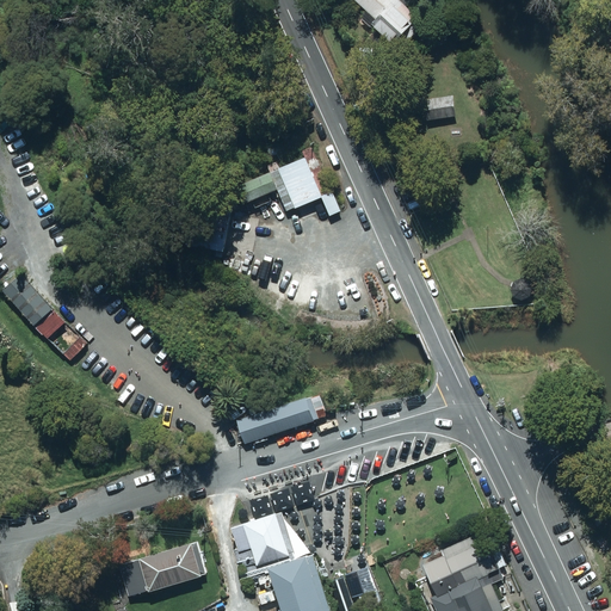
[(355,0),(376,20),(372,24),(400,50),(425,23),(400,0),(355,0)]
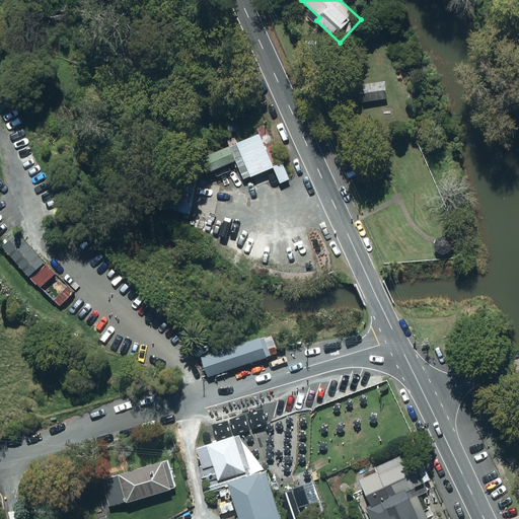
[(385,82),(361,85),(363,102),(387,99),(385,82)]
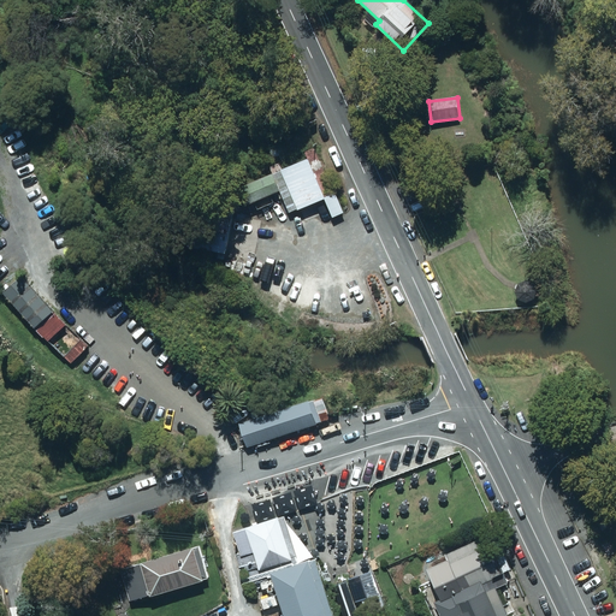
[(279,161),(270,165),(289,209),(297,206),(298,208),(326,196),(325,194),(332,191),(312,147),(304,149),(307,155),(282,167),(279,161)]
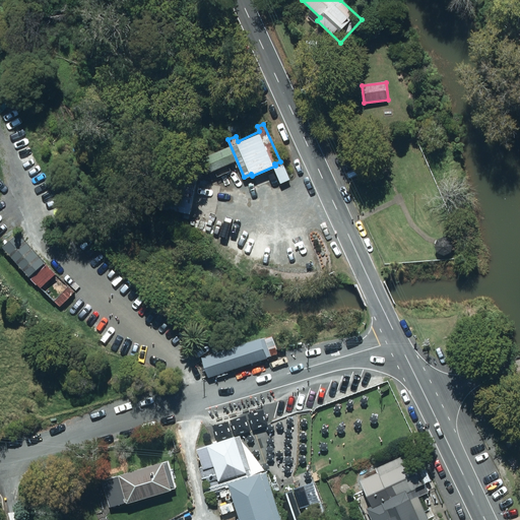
[(206,171),(236,158),(230,144),(200,156),(206,171)]
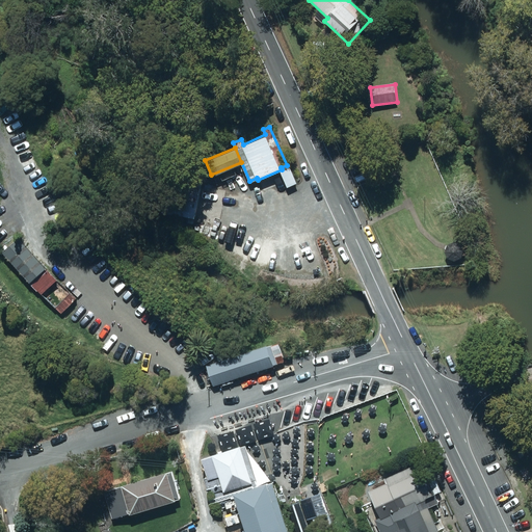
[(171,167),(163,210),(194,216),(204,174),(171,167)]
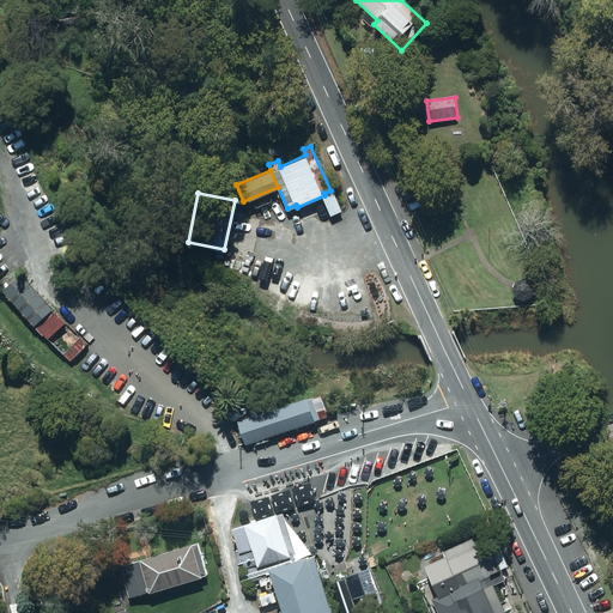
[(232,259),(230,267),(250,272),(253,262),(232,259)]
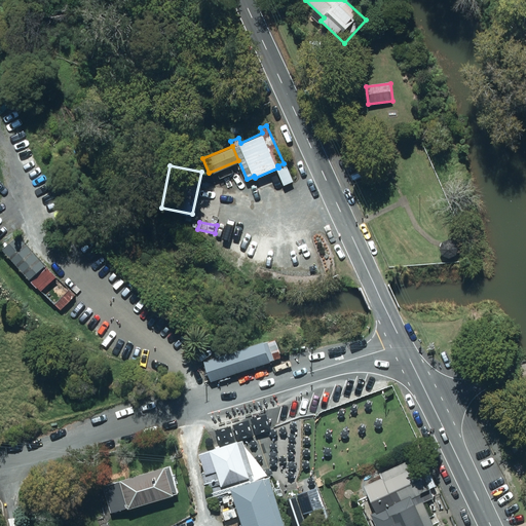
[(17,234),(3,248),(30,277),(45,264),(17,234)]
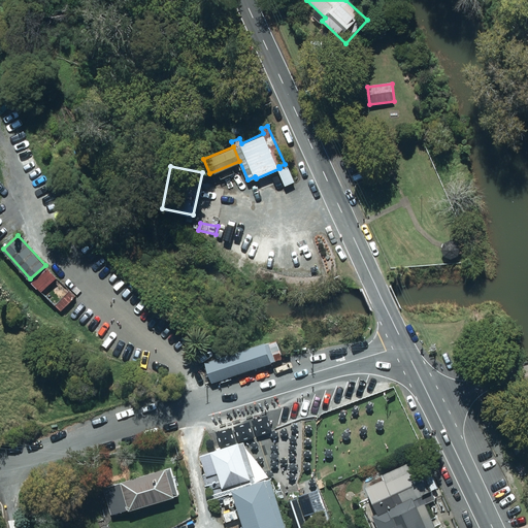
[(442,248),(444,254),(451,257),(457,255),(460,249),(458,241),(452,239),(444,241),(442,246),(442,248)]
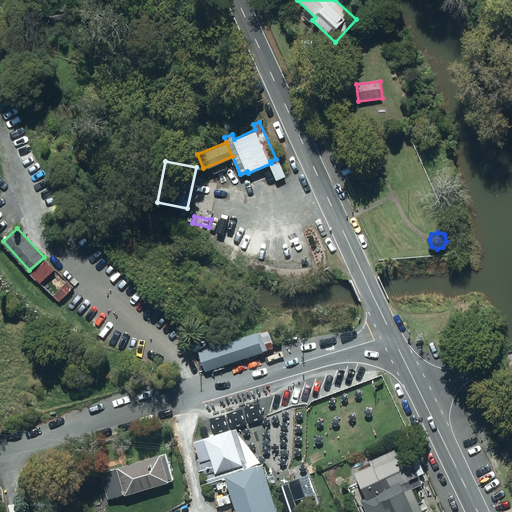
[(48,261),(34,275),(58,300),(73,286),(48,261)]
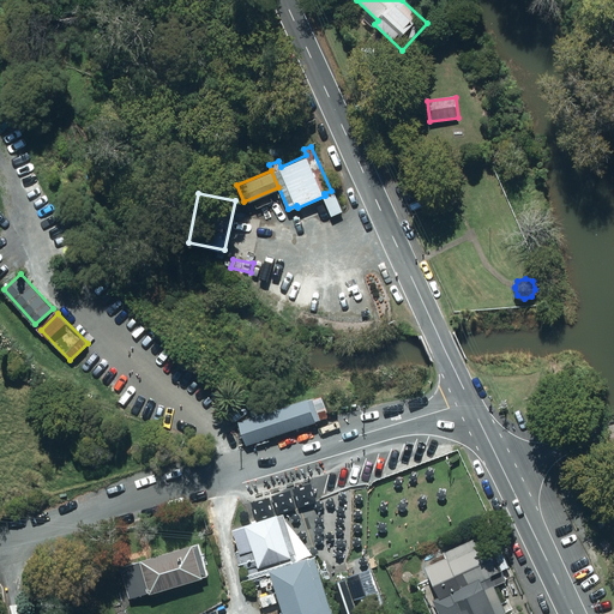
[(308,396),(239,420),(246,444),(317,420),(308,396)]
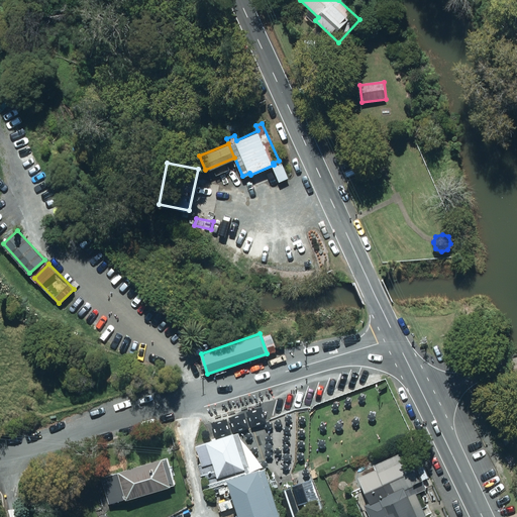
[(202,463),(197,464),(202,480),(217,475),(217,478),(246,468),(245,466),(249,464),(238,432),(196,446),(202,463)]
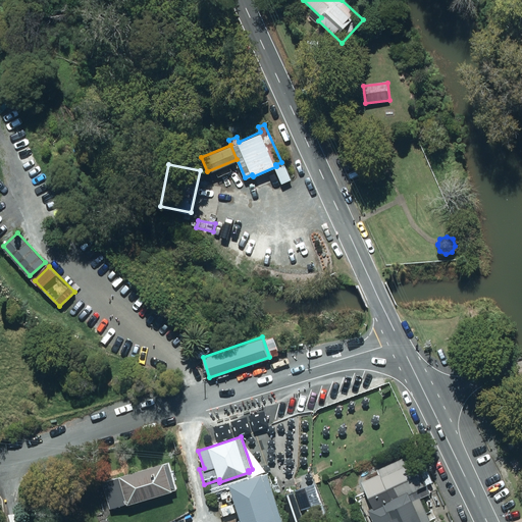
[(420,521),(411,500),(427,492),(423,483),(417,470),(410,453),(374,468),(376,472),(359,480),(364,490),(353,496),(365,521),(420,521)]
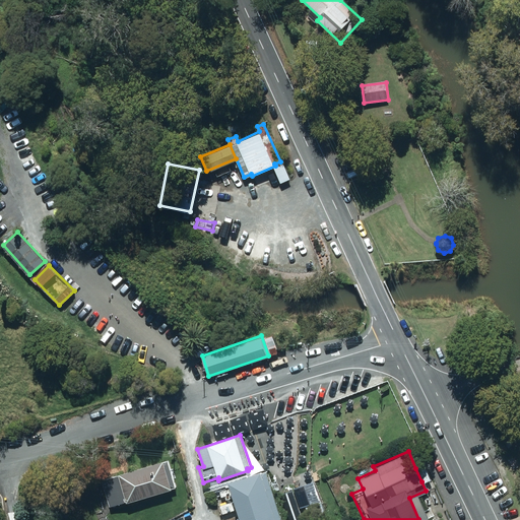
[(110,507),(177,486),(169,460),(102,479),(110,507)]
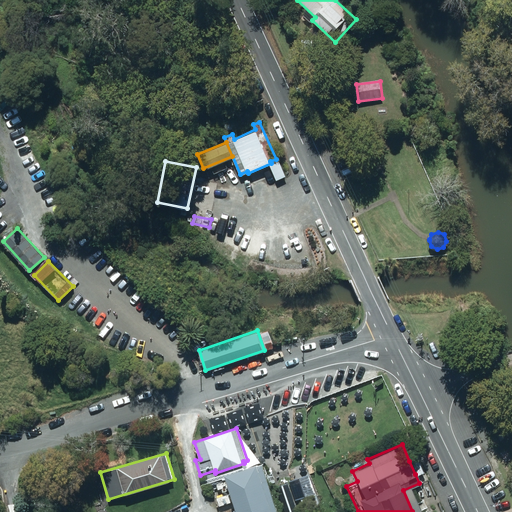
[(416,458),(409,461),(415,474),(422,471),(416,458)]
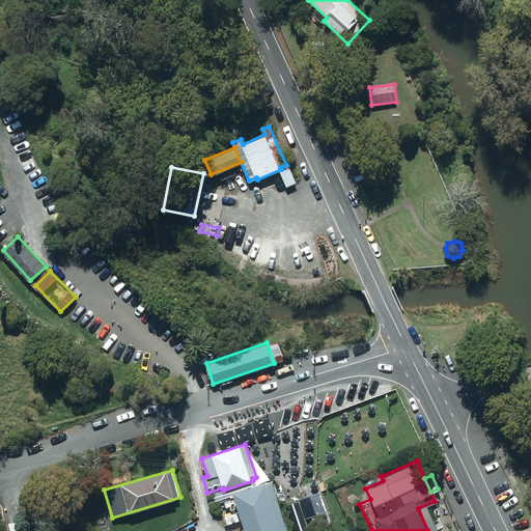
[(289,530),(272,478),(234,491),(247,529),(242,530),(289,530)]
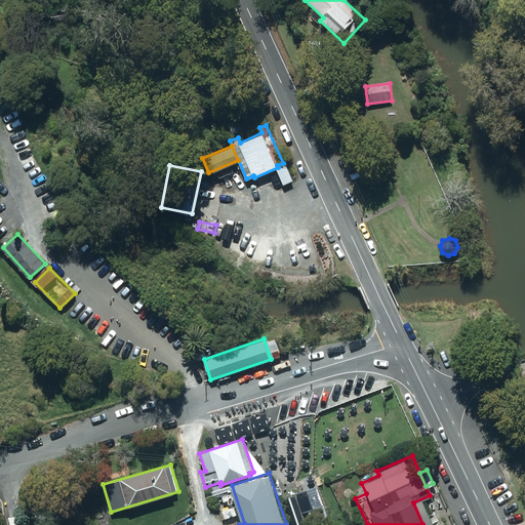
[(322,508),(315,488),(306,491),(313,511),(322,508)]
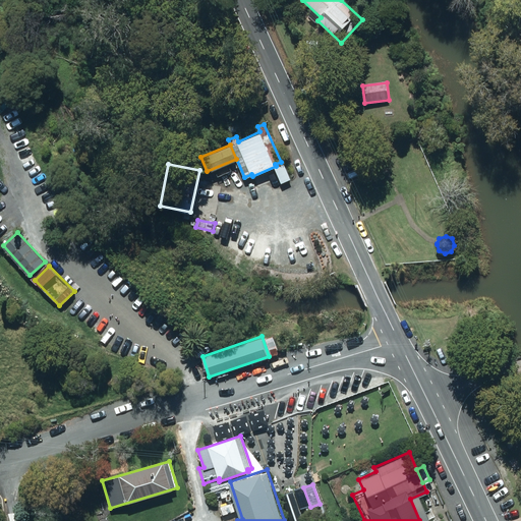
[(303,520),(293,491),(283,495),(291,520),(303,520)]
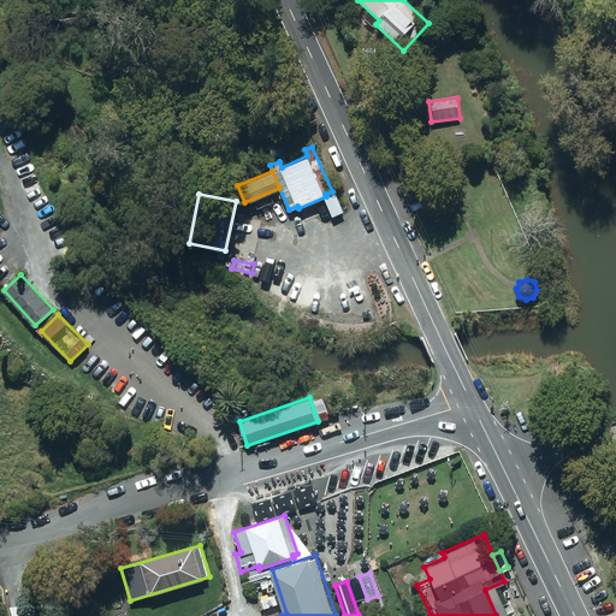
All buildings are outlined.
